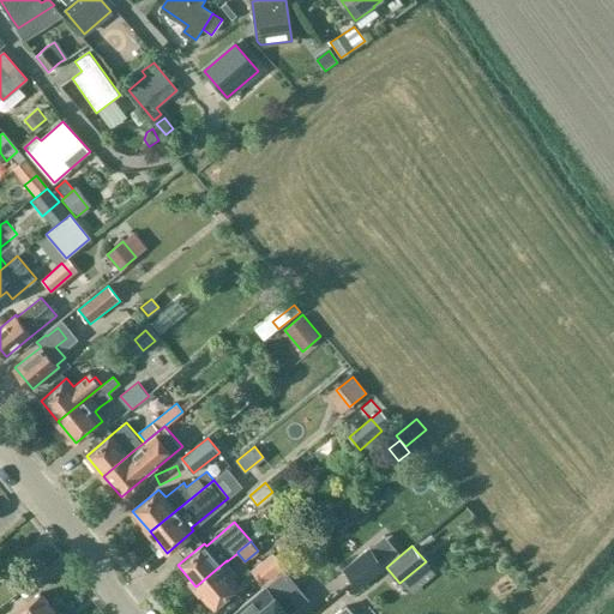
[(369,548),(344,570),(361,589),(386,567),(369,548)]
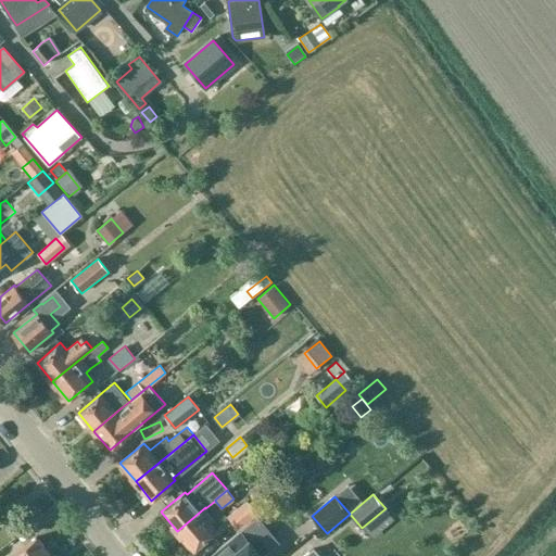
[(248,501),(227,517),(238,529),(257,514),(248,501)]
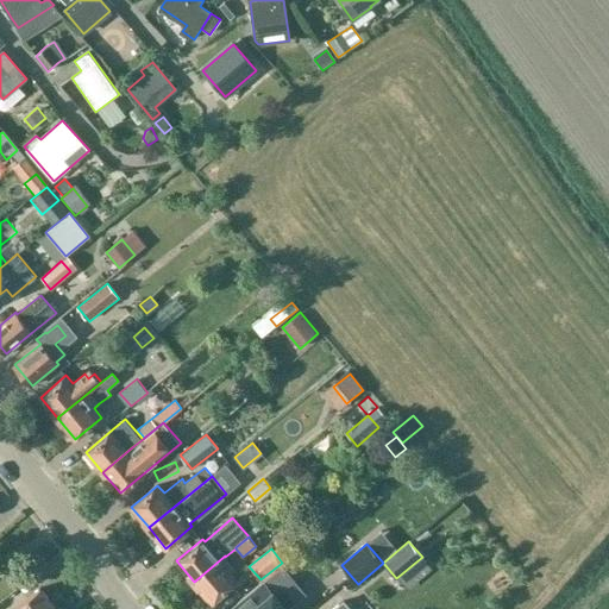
[(234,569),(225,557),(225,556),(194,582),(211,603),(238,581),(231,572),(234,569)]
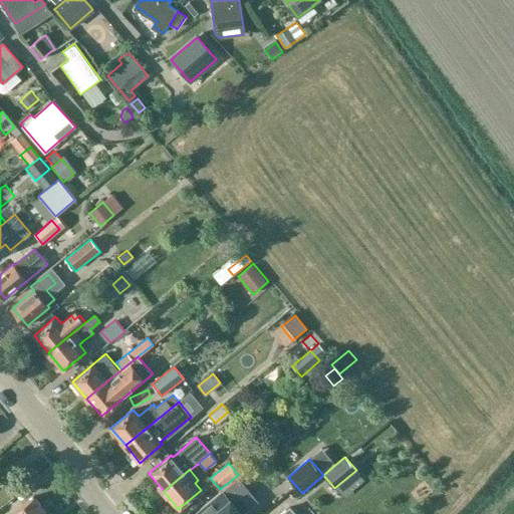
[(235,479),(194,513),(242,513),(252,506),(239,490),(242,487),(235,479)]
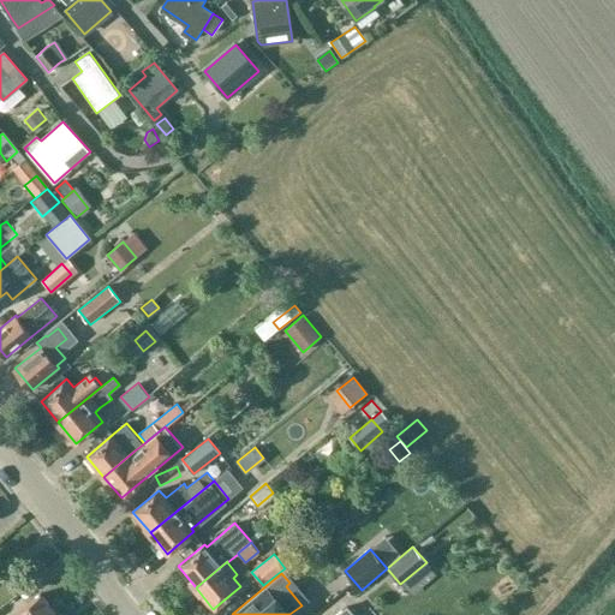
[(18,614),(57,614),(41,595),(18,614)]
